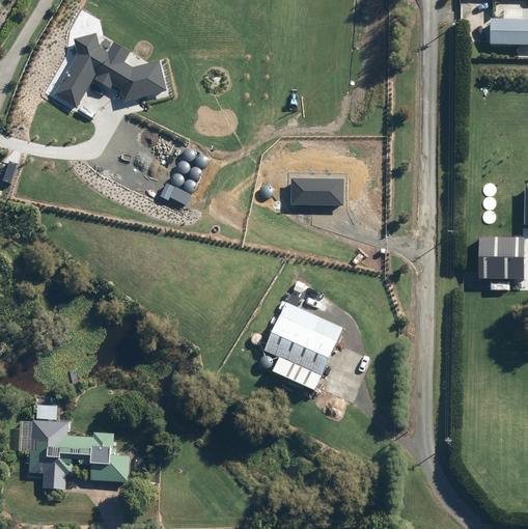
[(527,21),(485,20),(485,46),(527,47),(527,21)]
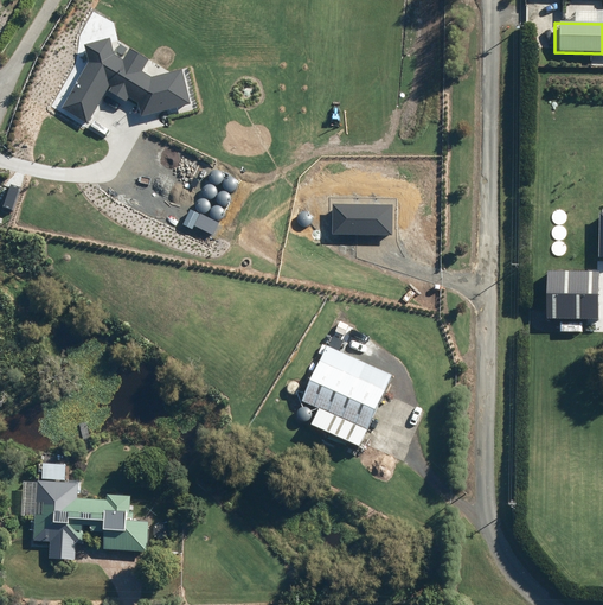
[(123,61),(114,55),(109,38),(84,45),(89,62),(61,107),(87,123),(109,86),(111,87),(109,90),(127,101),(129,97),(138,102),(141,116),(191,104),(183,70),(152,77),(142,71),(149,61),(130,49),(123,61)]
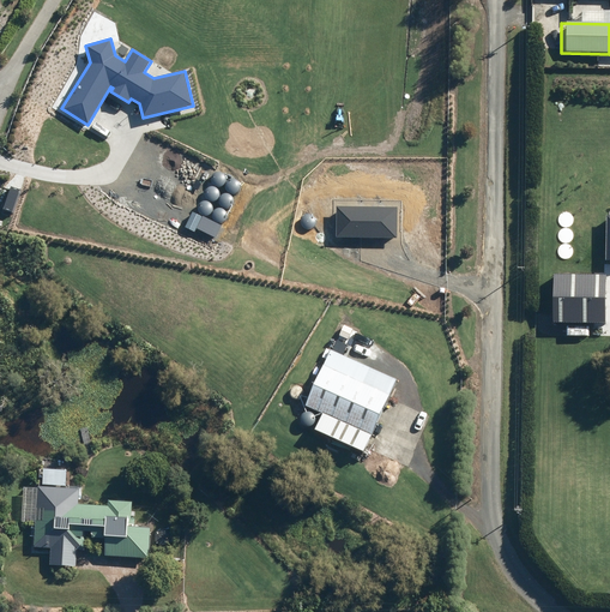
[(11,185),(4,209),(12,211),(19,189),(11,185)]
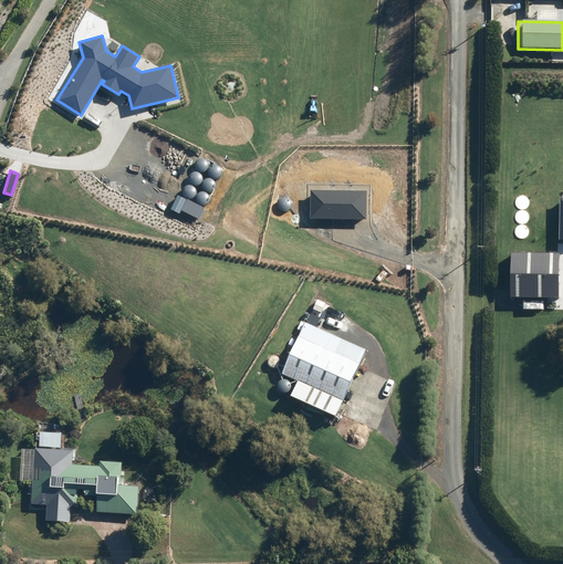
[(510,252),(510,296),(558,298),(559,253),(510,252)]
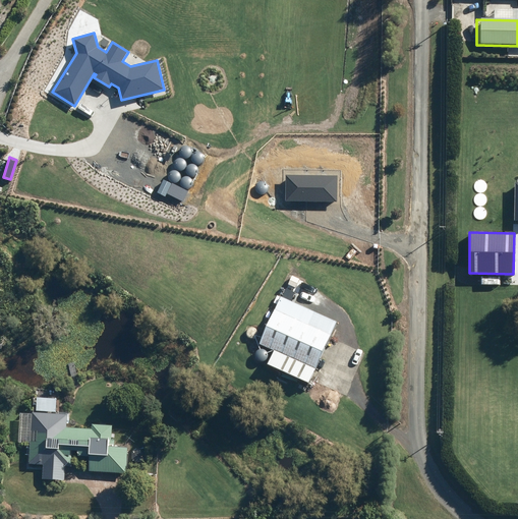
[(332,324),(276,298),(253,346),(267,352),(260,368),(302,387),(332,324)]
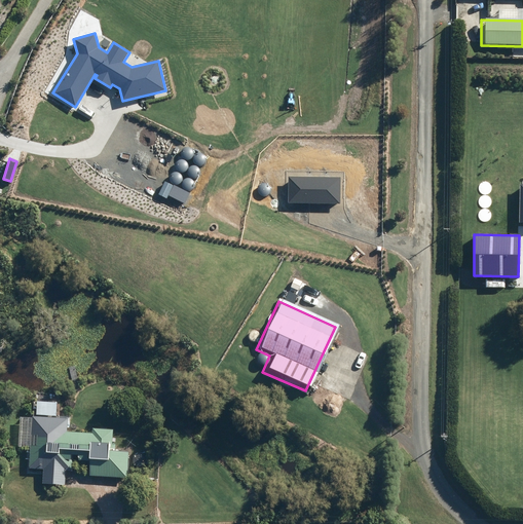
[(36,401),(35,413),(55,415),(57,402),(36,401)]
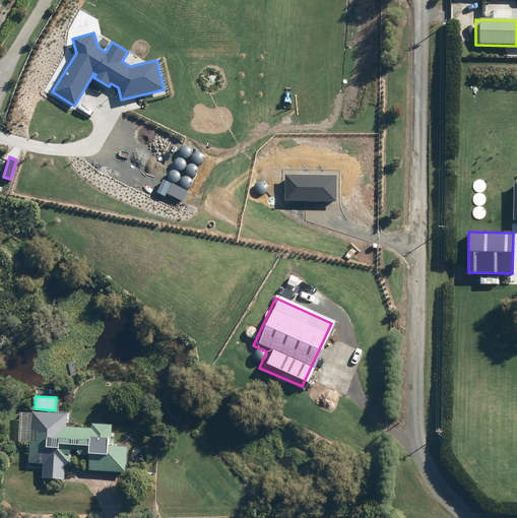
[(78,449),(77,454),(88,455),(88,470),(126,472),(127,447),(113,446),(114,438),(111,438),(111,424),(91,423),(91,427),(66,426),(66,416),(58,415),(59,412),(31,410),(28,462),(46,463),(45,477),(61,478),(62,464),(71,464),(72,449),(78,449)]
